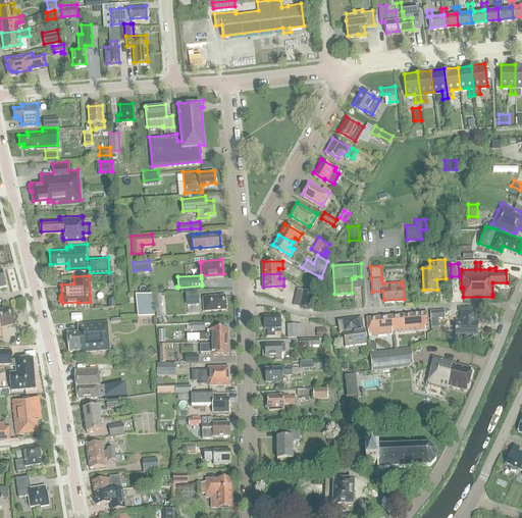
[(293,278),(286,290),(304,300),(308,293),(300,288),(303,283),(293,278)]
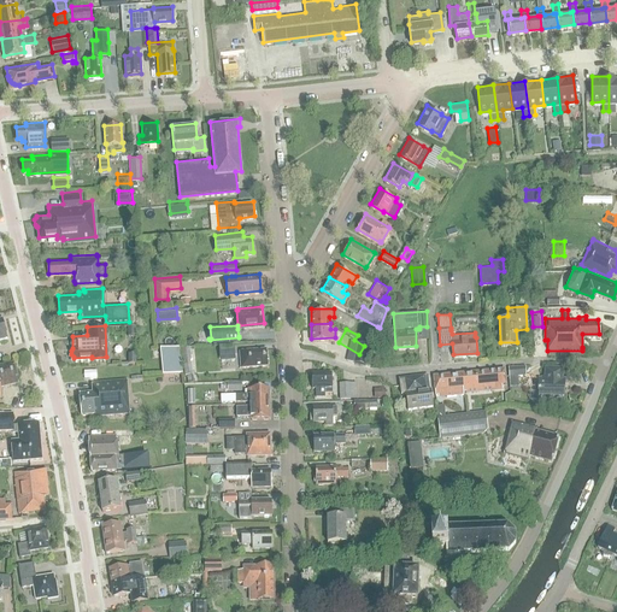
[(231,355),(231,341),(219,342),(221,357),(231,355)]
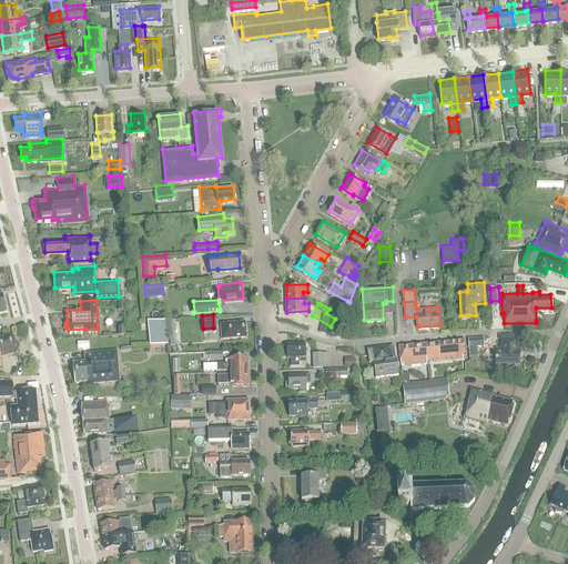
[(175,328),(174,315),(166,316),(169,340),(174,339),(173,332),(174,332),(174,328),(175,328)]
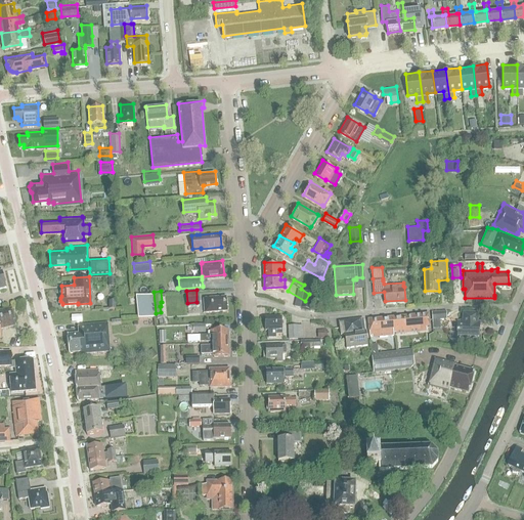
[(155,314),(153,292),(135,293),(137,315),(155,314)]
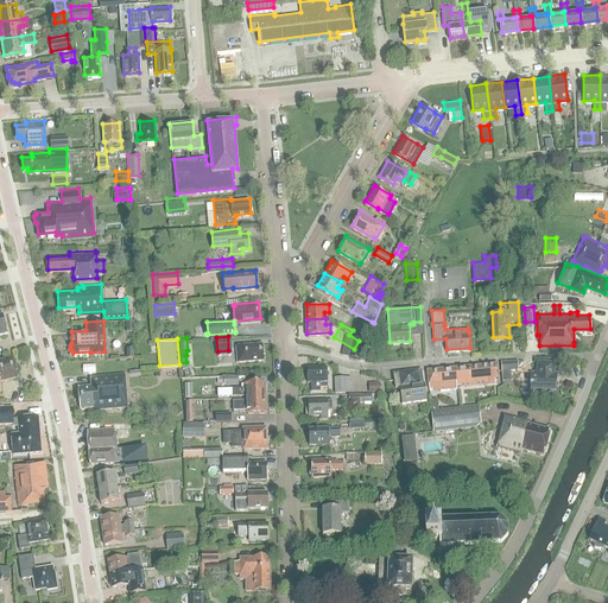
[(263,357),(261,341),(236,343),(235,343),(236,359),(238,359),(263,357)]
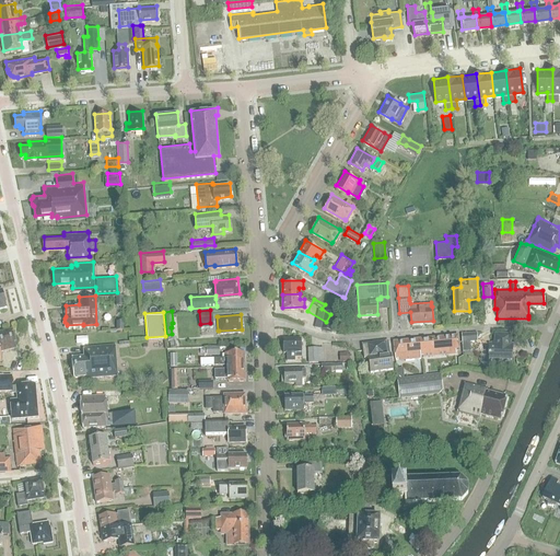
[(0,357),(0,350),(0,348),(15,345),(12,327),(0,329),(0,357)]
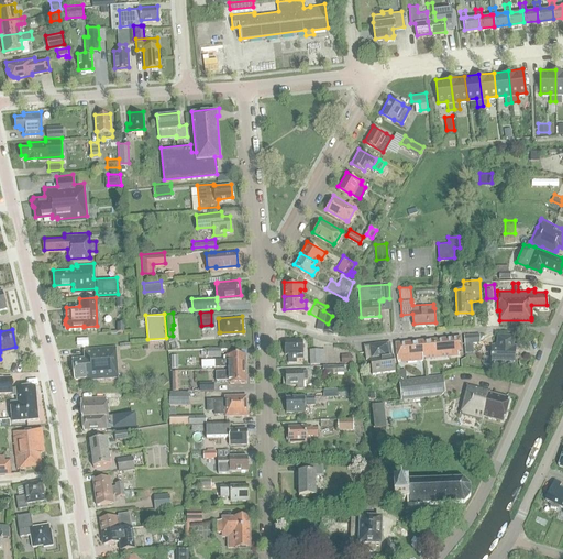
[(479,339),(478,331),(463,332),(464,340),(479,339)]
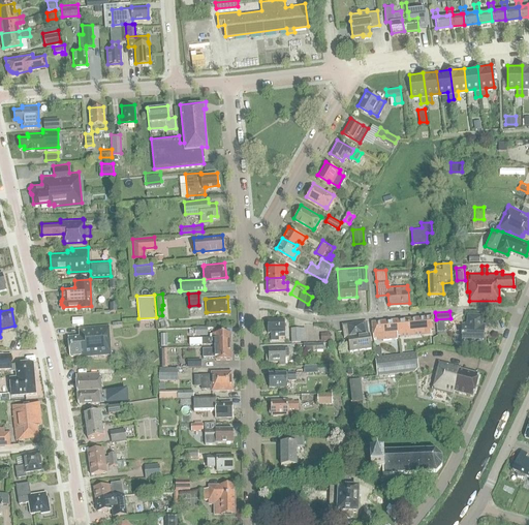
[(480,314),(467,313),(467,321),(462,321),(461,344),(481,345),(483,322),(480,322),(480,314)]
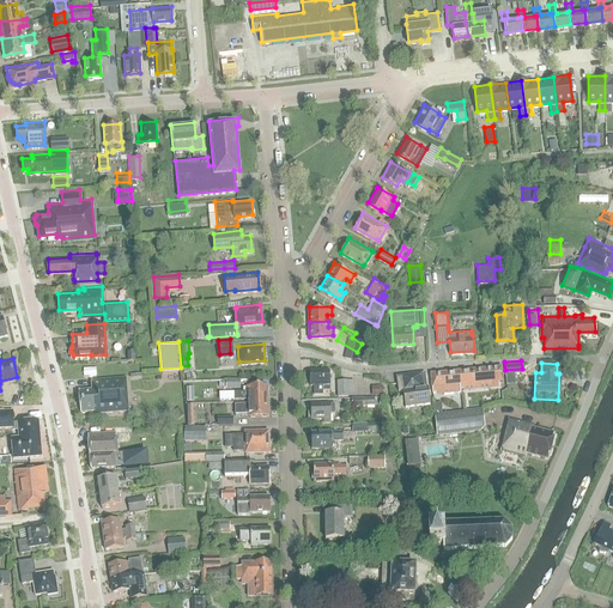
[(459,368),(460,385),(487,383),(498,382),(498,378),(502,378),(501,364),(486,365),(459,368)]
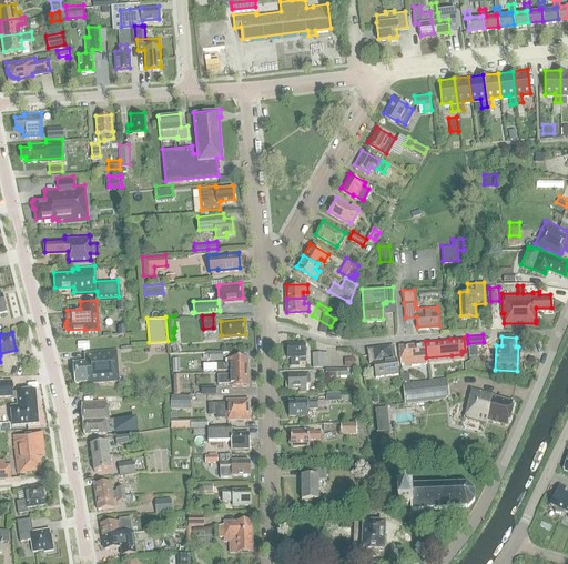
[(305,359),(305,341),(286,341),(287,355),(290,355),(291,363),(298,362),(298,359),(305,359)]
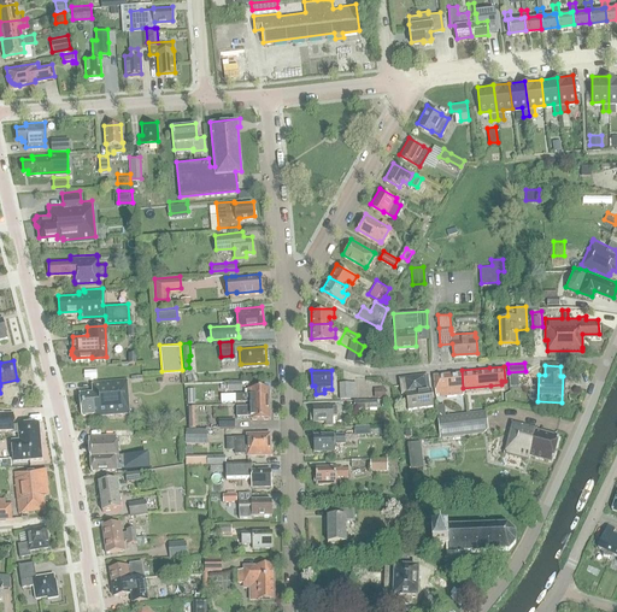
[(463,388),(462,370),(434,374),(435,388),(435,392),(463,388)]
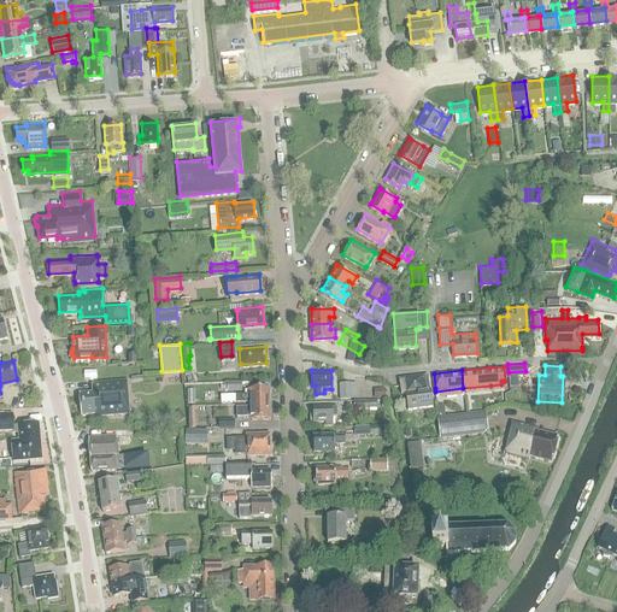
[(429,386),(427,371),(399,375),(400,390),(405,390),(407,406),(433,402),(430,386),(429,386)]
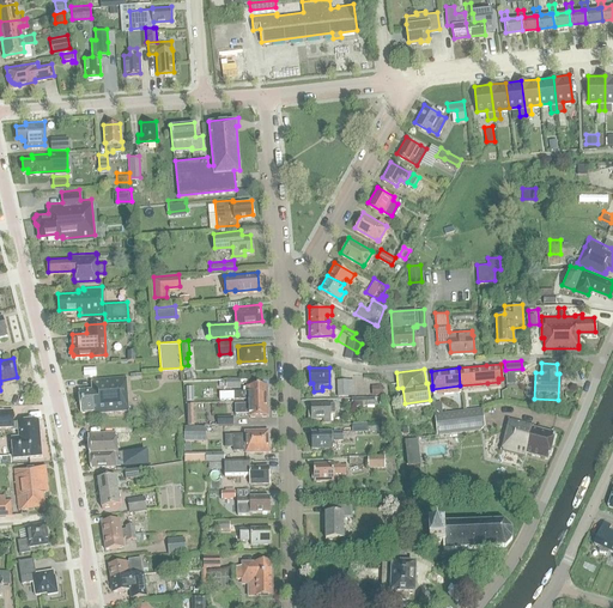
[(128,408),(125,374),(91,377),(92,387),(78,388),(80,409),(93,408),(95,411),(128,408)]
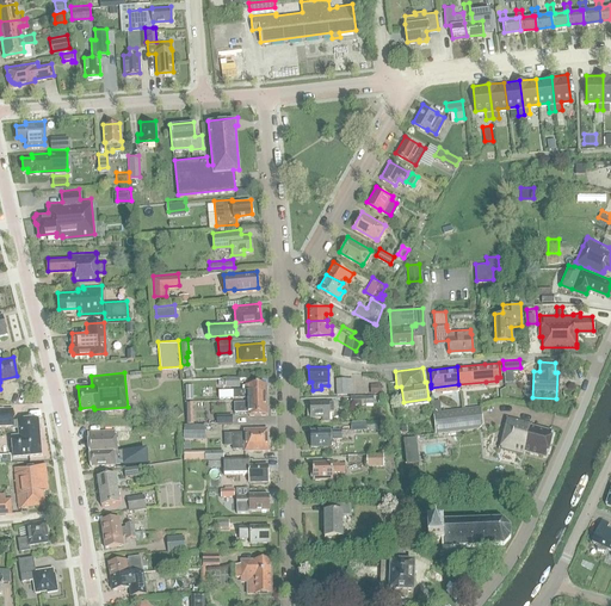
[(353,391),(352,375),(335,376),(335,393),(347,391),(353,391)]
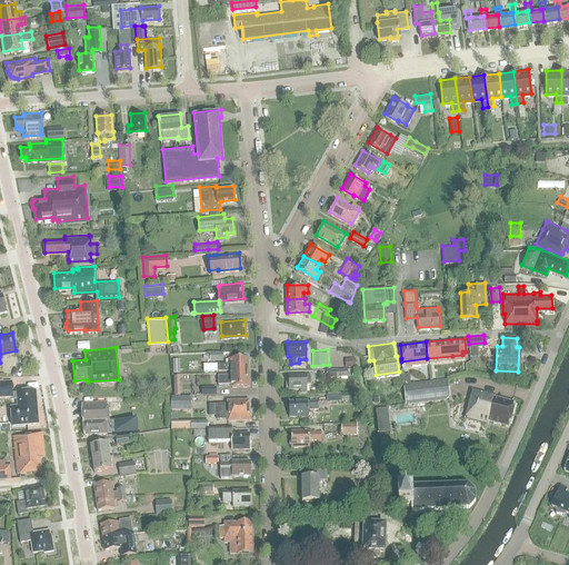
[(231,369),(248,368),(248,355),(229,356),(229,360),(218,360),(218,368),(231,368),(231,369)]
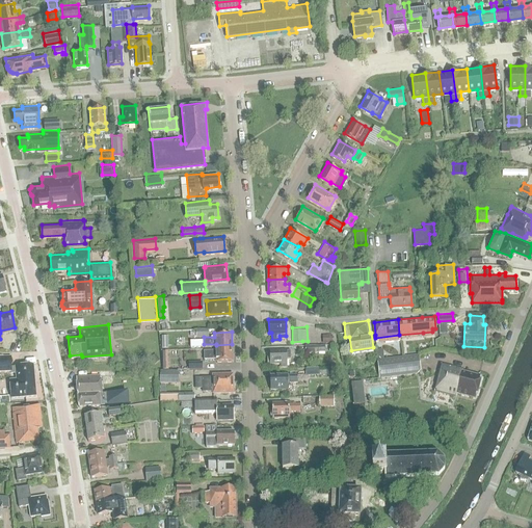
[(323,340),(333,340),(333,332),(322,332),(323,340)]
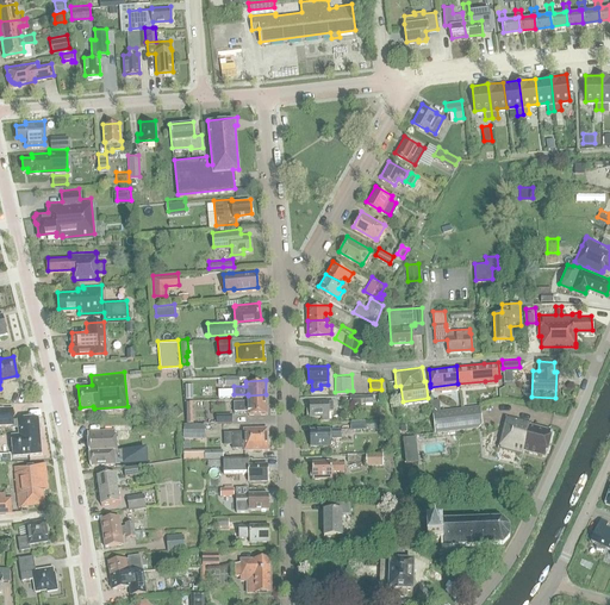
[(368,392),(368,388),(362,388),(362,392),(349,393),(349,401),(365,401),(365,403),(373,403),(372,392),(368,392)]
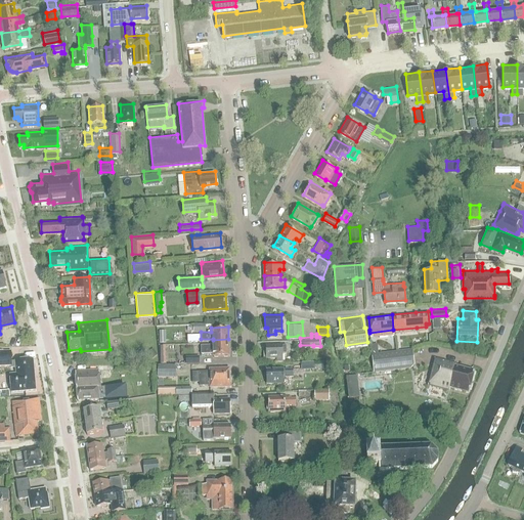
[(228,339),(213,340),(213,342),(201,343),(202,351),(213,351),(213,354),(228,353),(228,339)]
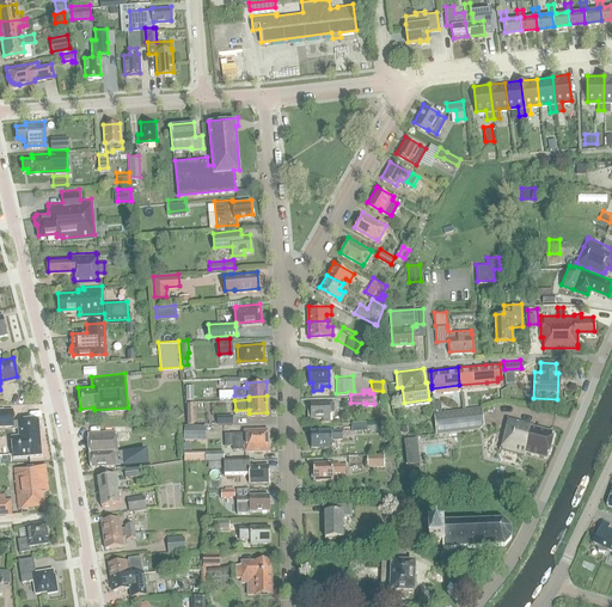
[(441,410),(440,398),(434,399),(435,410),(434,410),(436,431),(478,425),(483,422),(481,405),(441,410)]
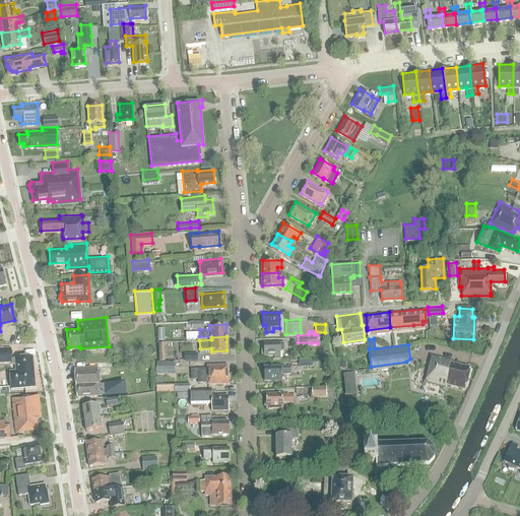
[(279,340),(279,339),(263,340),(263,346),(261,346),(261,352),(263,352),(263,353),(274,352),(274,357),(280,356),(279,347),(284,347),(283,340),(279,340)]
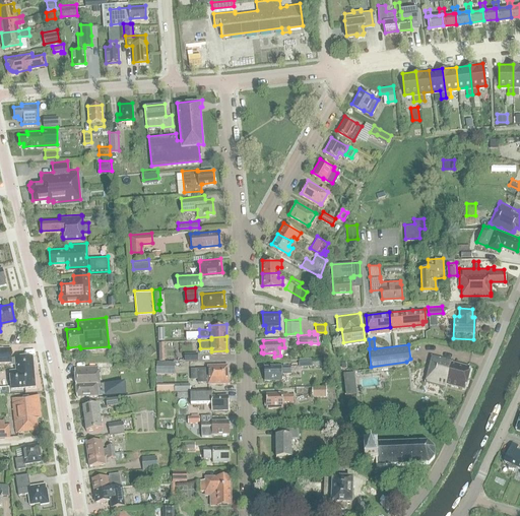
[(144,348),(149,355),(155,349),(150,343),(144,348)]
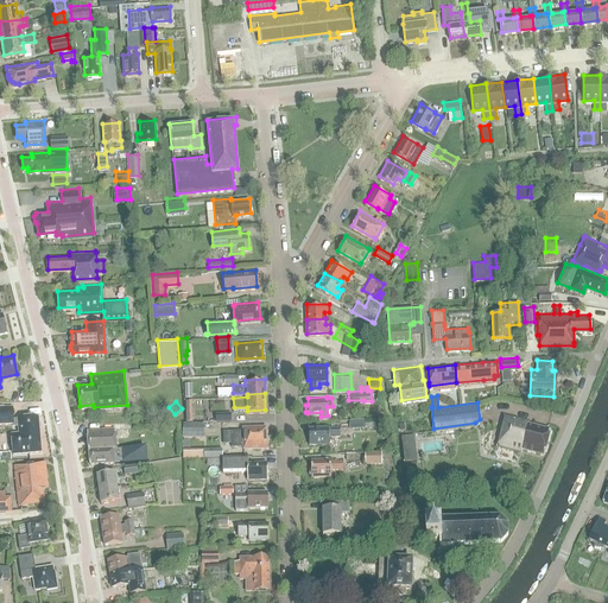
[(13,417),(12,405),(0,404),(0,420),(13,420),(13,421),(18,421),(18,430),(11,431),(13,451),(40,449),(38,414),(17,416),(17,417),(13,417)]
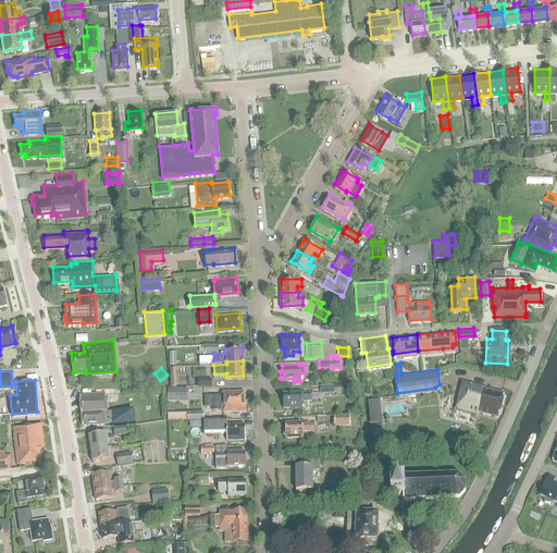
[(484,383),(461,377),(454,408),(471,414),(477,415),(478,409),(498,415),(504,392),(483,386),(484,383)]
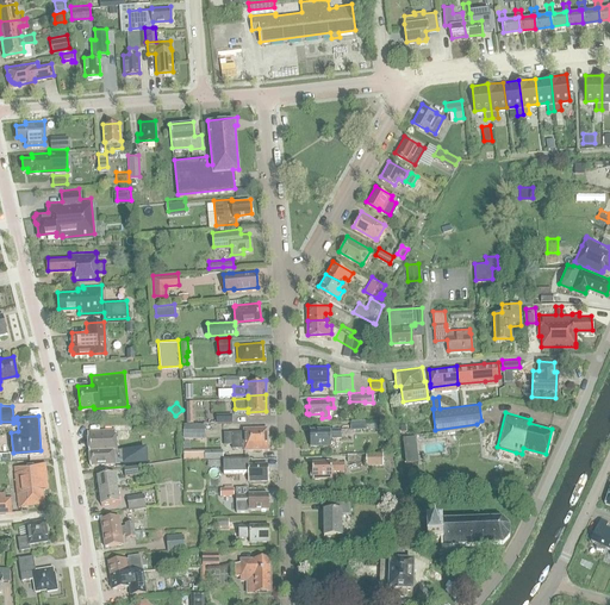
[(204,436),(204,420),(184,420),(184,436),(204,436)]
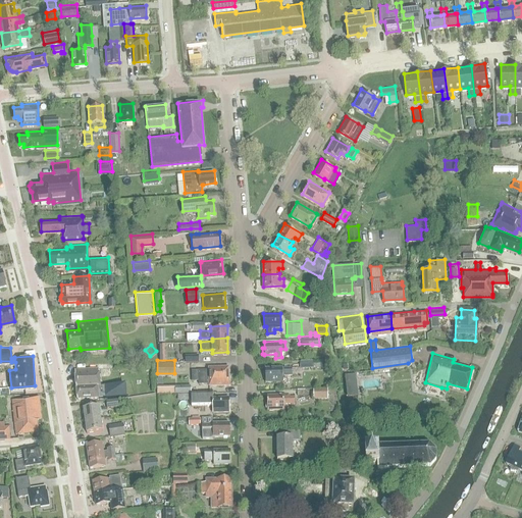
[(99,382),(97,364),(74,366),(74,372),(75,372),(75,380),(75,382),(76,382),(76,391),(76,397),(98,395),(97,382),(99,382)]
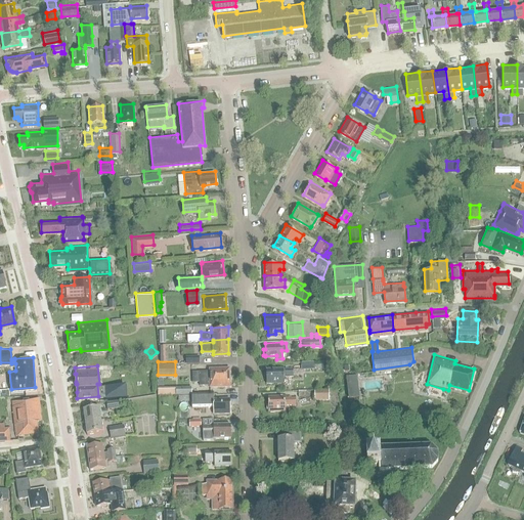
[(230,384),(229,366),(208,366),(208,370),(199,370),(199,382),(209,382),(209,385),(230,384)]
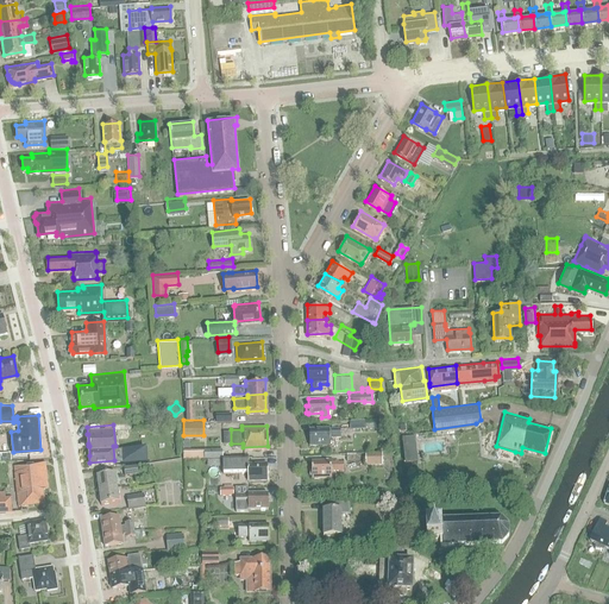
[(328,427),(328,426),(309,427),(309,442),(330,441),(330,434),(340,434),(339,427),(328,427)]
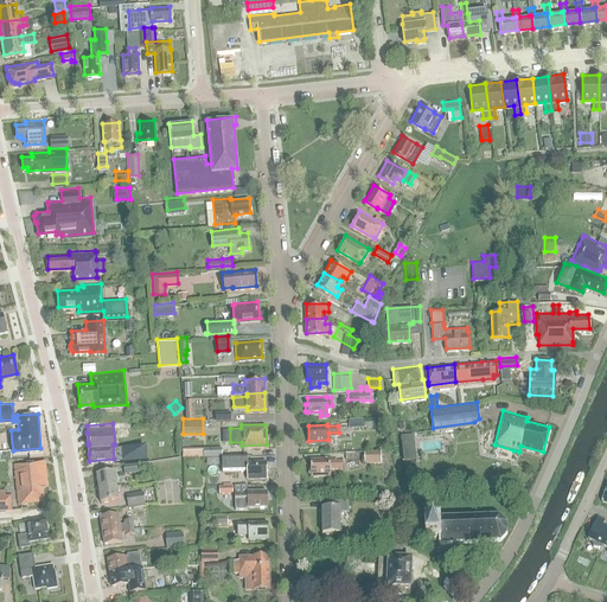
[(413,431),(401,433),(403,456),(415,455),(413,431)]
